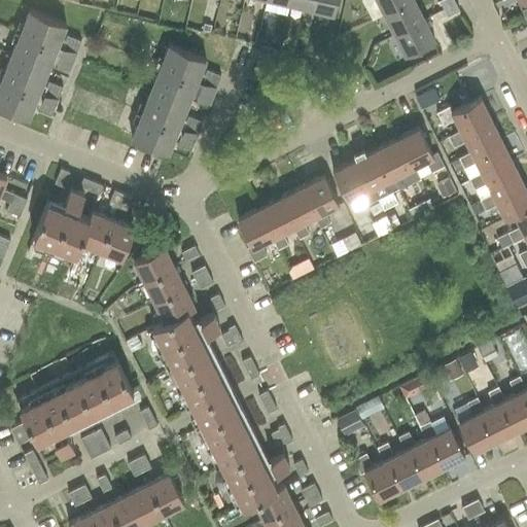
[(335,12),(337,0),(313,0),(312,7),(335,12)]
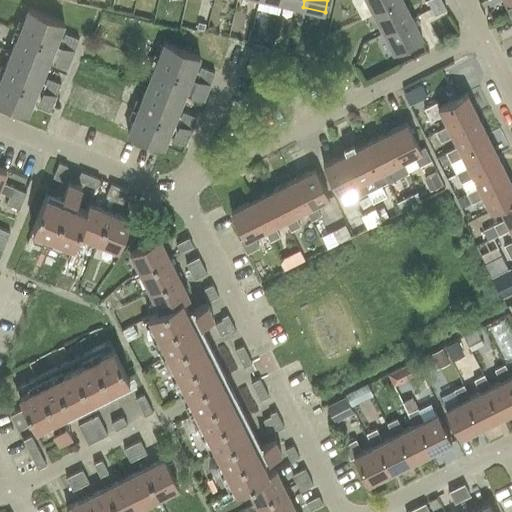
[(367,0),(374,12),(397,0),(367,0)]
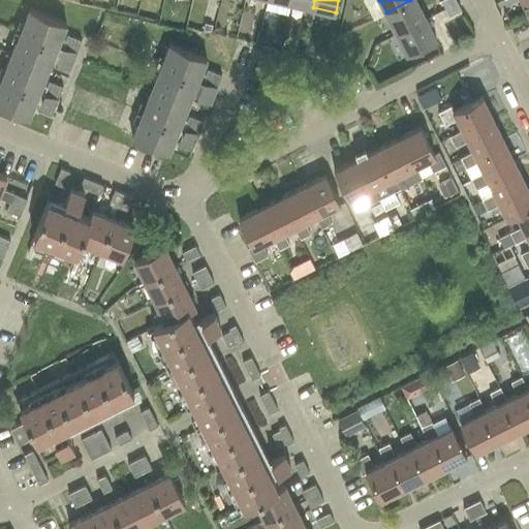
[(427,18),(416,0),(410,0),(386,12),(397,33),(427,18)]
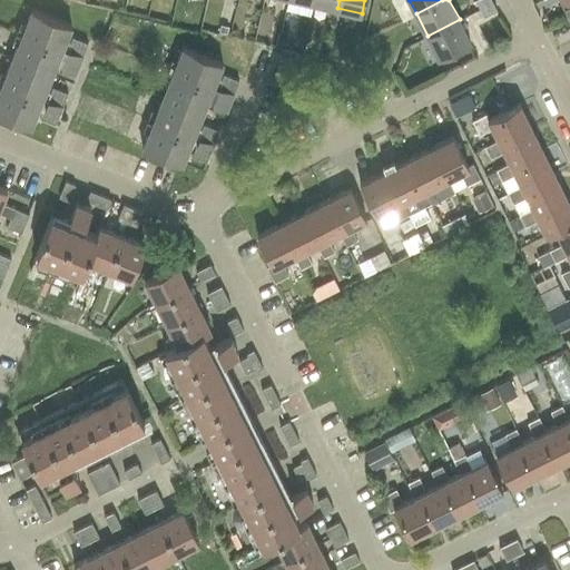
[(498,11),(493,2),(480,9),(484,17),(498,11)]
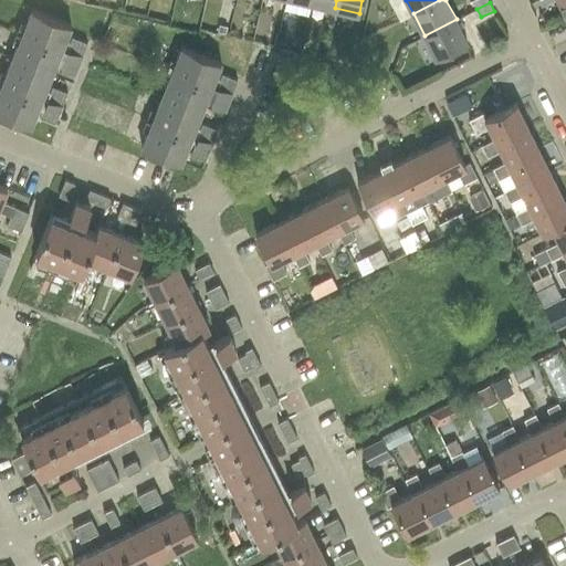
[(62,50),(72,24),(32,9),(22,33),(62,50)]
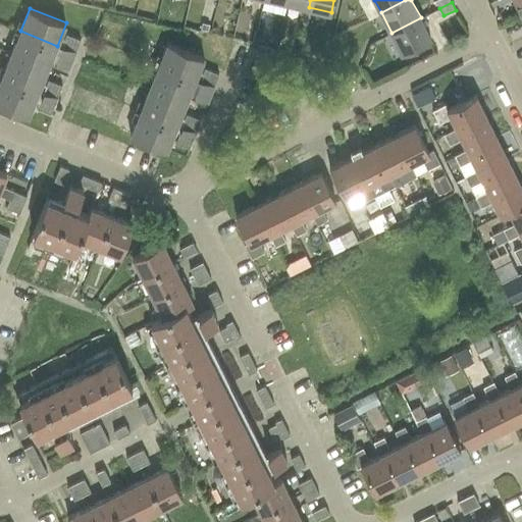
[(439,8),(431,12),(435,19),(444,15),(439,8)]
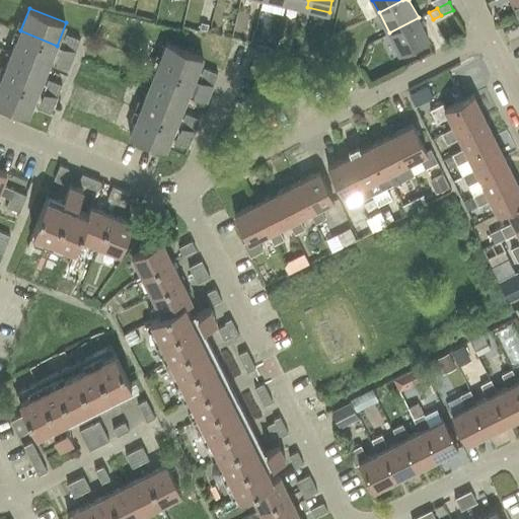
[(429,38),(419,17),(389,32),(399,53),(429,38)]
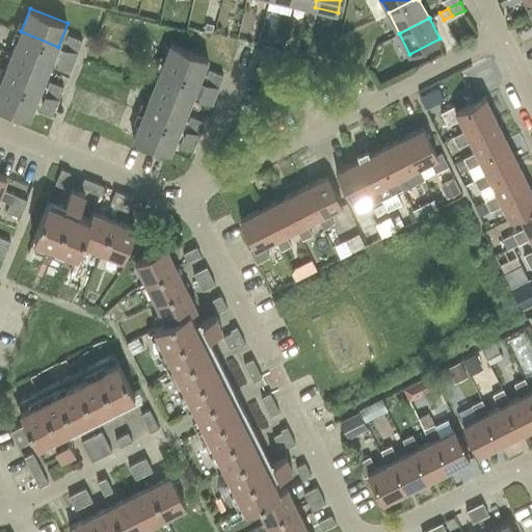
[(48,70),(58,47),(21,31),(11,55),(48,70)]
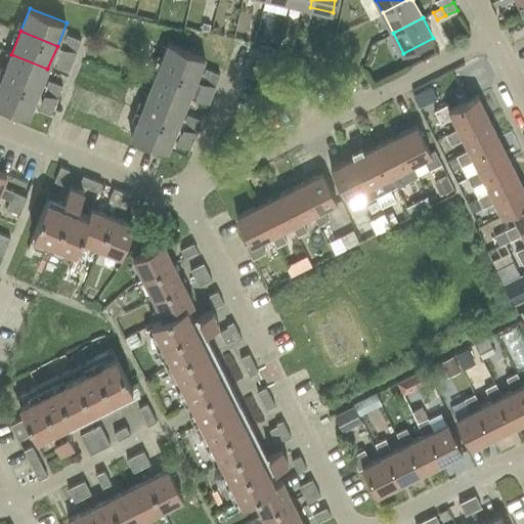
[(77,50),(81,39),(68,34),(62,45),(77,50)]
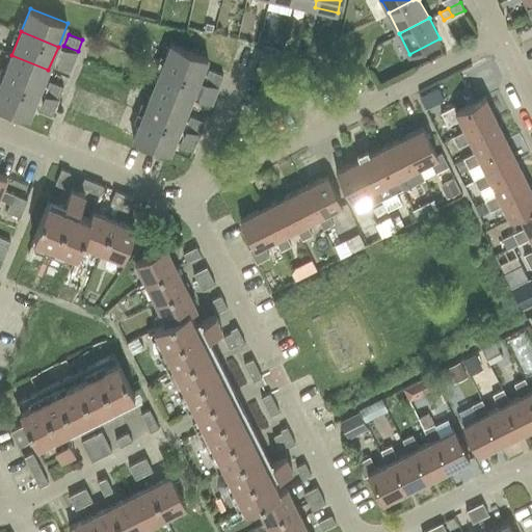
[(198,81),(208,57),(171,43),(162,67),(198,81)]
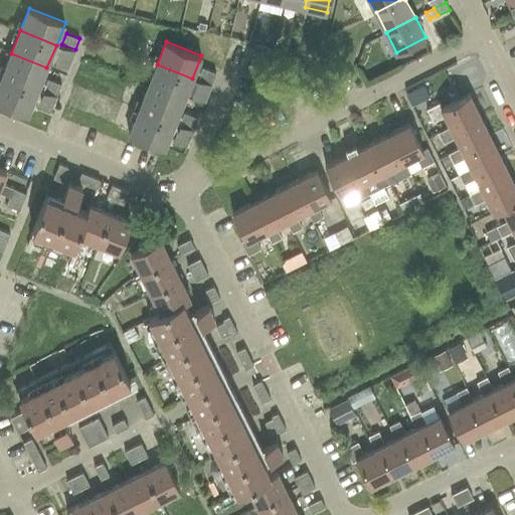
[(68,66),(73,55),(59,49),(54,61),(68,66)]
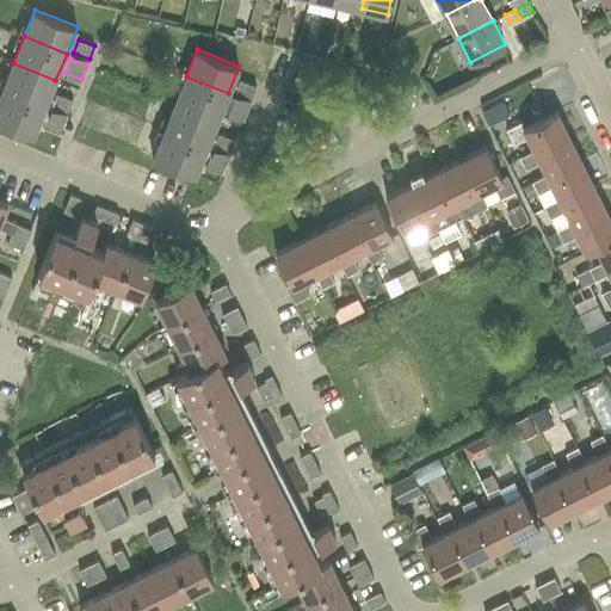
[(44,107),(55,80),(13,63),(2,91),(44,107)]
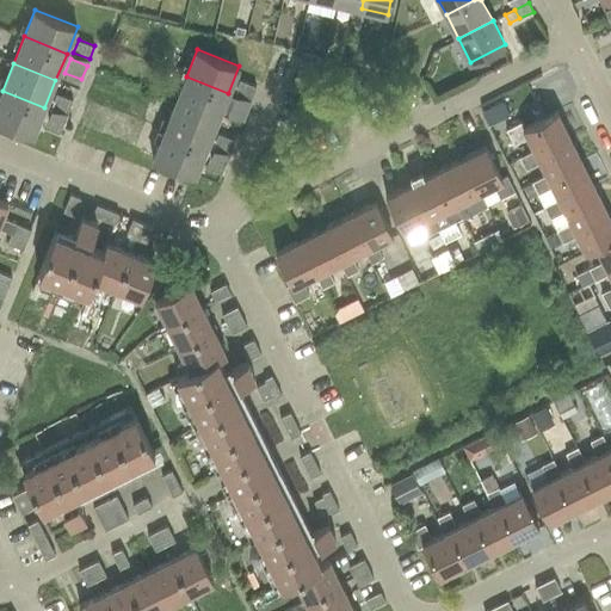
[(217,121),(228,93),(186,76),(176,104),(217,121)]
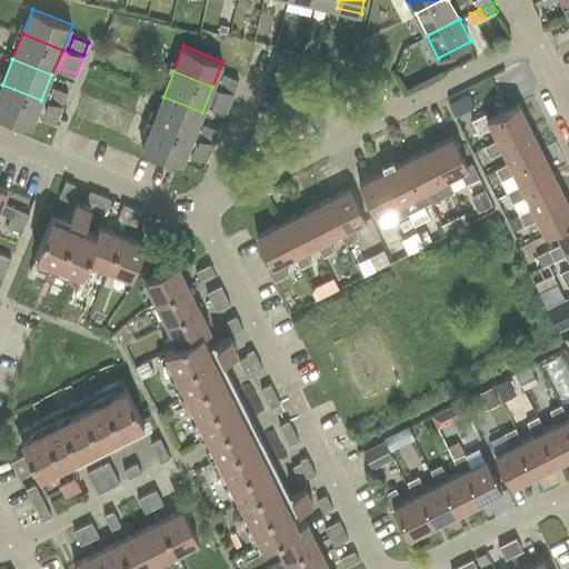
[(235,92),(239,80),(223,73),(219,86),(235,92)]
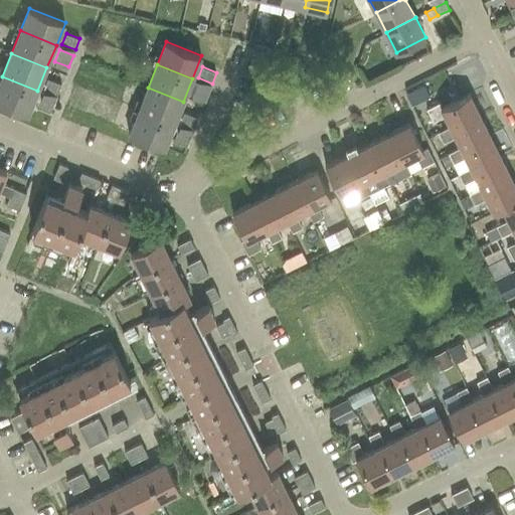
[(0,102),(28,114),(37,91),(2,76),(0,79),(0,102)]
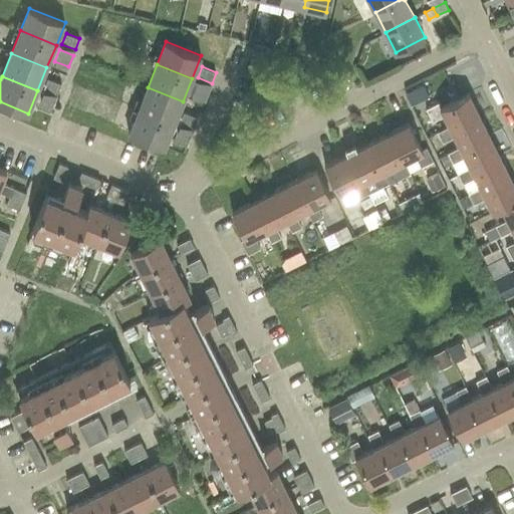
[(57,94),(61,83),(47,78),(43,89),(57,94)]
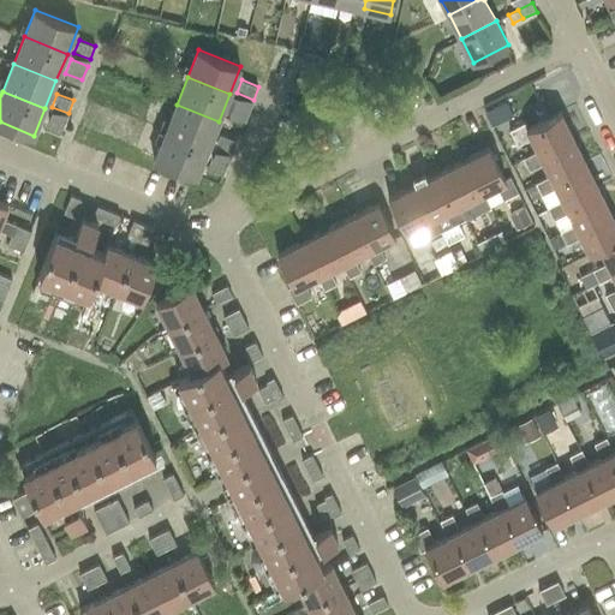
[(245,120),(250,106),(234,100),(228,113),(245,120)]
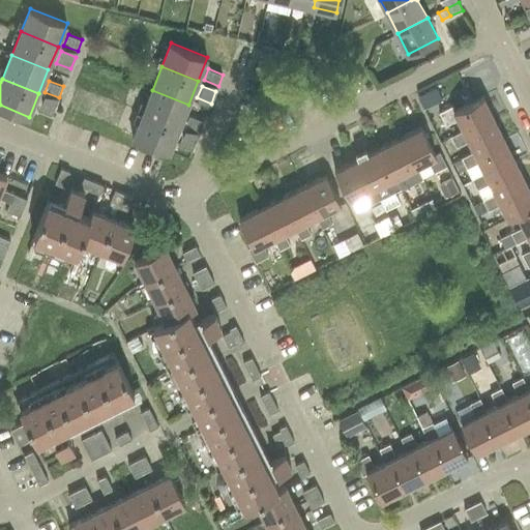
[(437,88),(419,97),(424,108),(442,98),(437,88)]
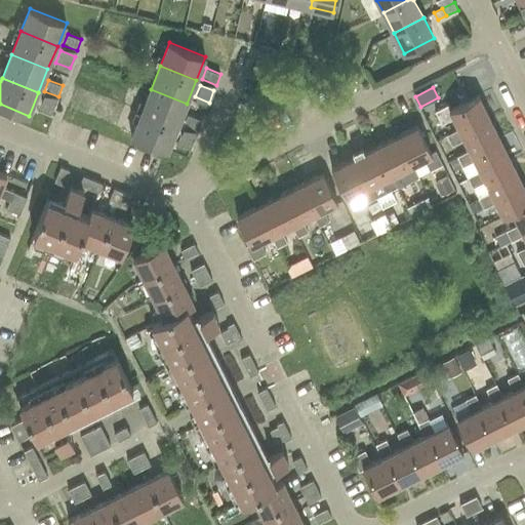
[(177,126),(187,104),(151,89),(140,112),(177,126)]
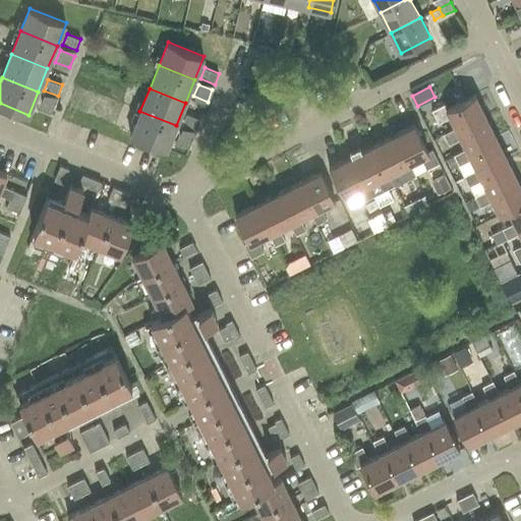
[(486,116),(476,94),(448,108),(446,104),(432,110),(439,123),(450,117),(455,128),(457,130),(486,116)]
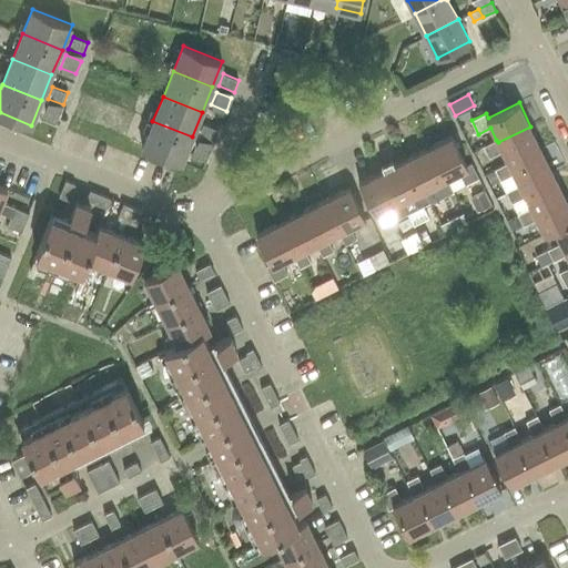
[(56,123),(61,111),(46,104),(40,117),(56,123)]
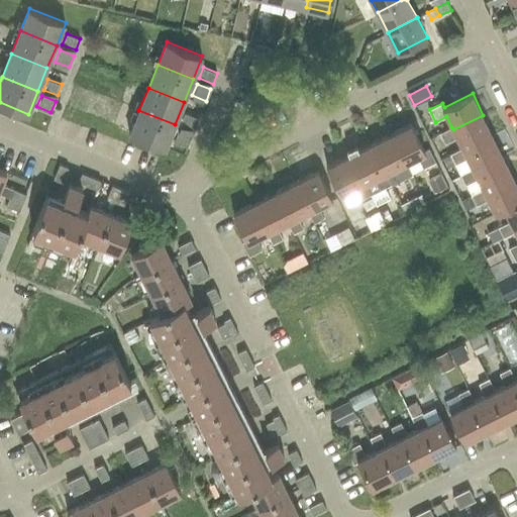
[(166,147),(175,124),(138,110),(129,133),(166,147)]
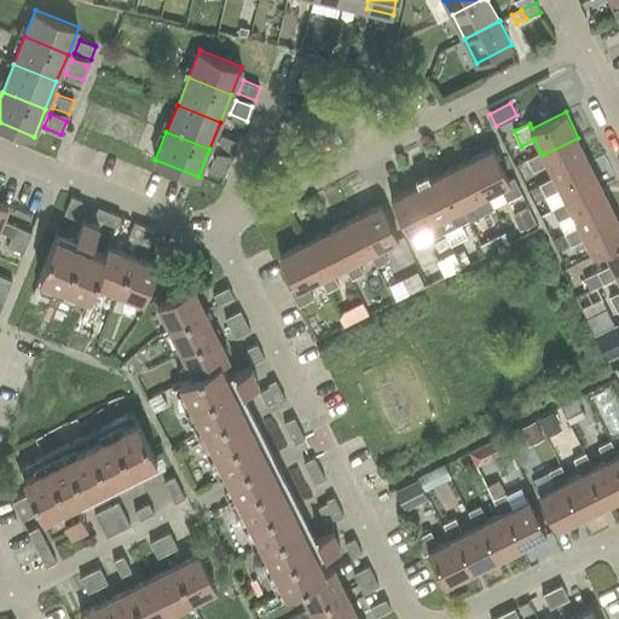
[(233,155),(238,142),(221,134),(217,148),(233,155)]
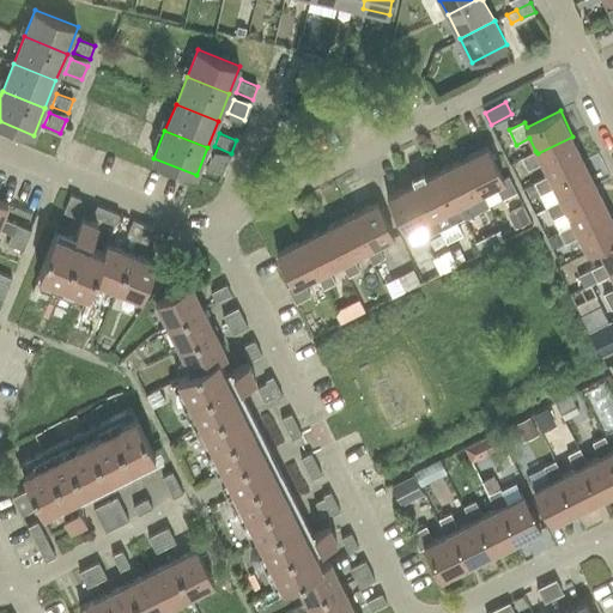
[(584,161),(572,137),(538,153),(535,151),(522,157),(528,169),(541,163),(548,176),(550,178),(584,161)]
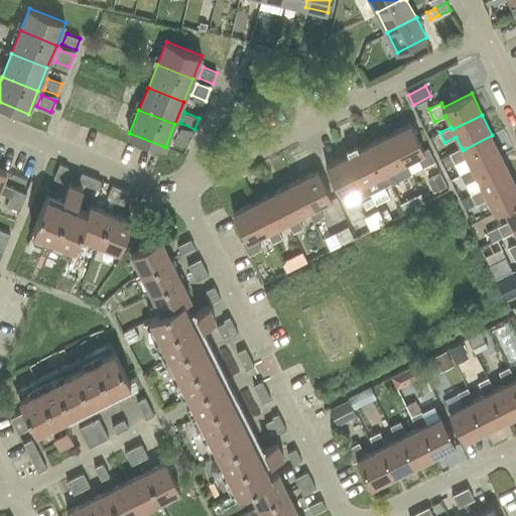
[(251,137),(260,133),(254,120),(245,125),(251,137)]
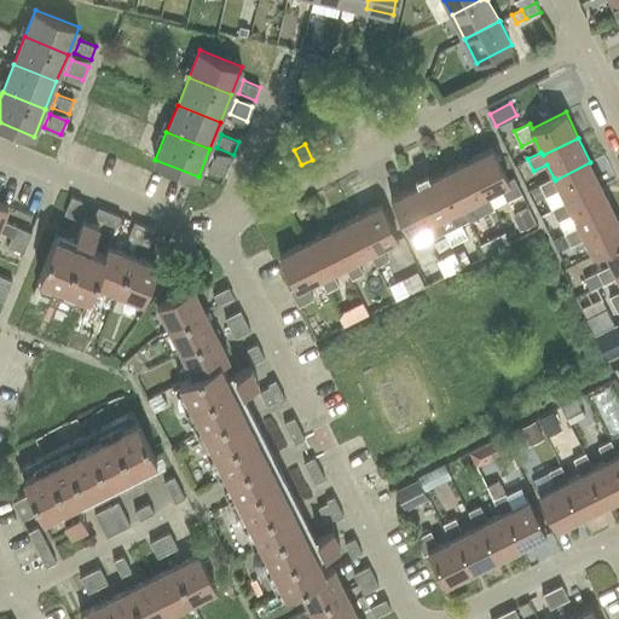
[(492,148),(467,160),(485,196),(487,195),(501,187),(507,201),(509,200),(513,208),(526,202),(522,194),(514,178),(509,180),(492,148)]
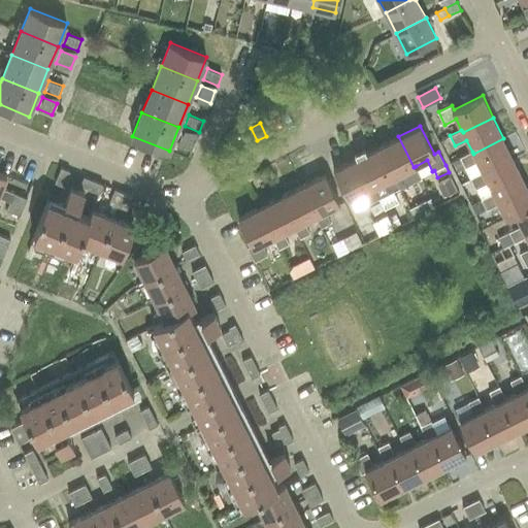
[(192,150),(196,137),(183,132),(177,143),(192,150)]
